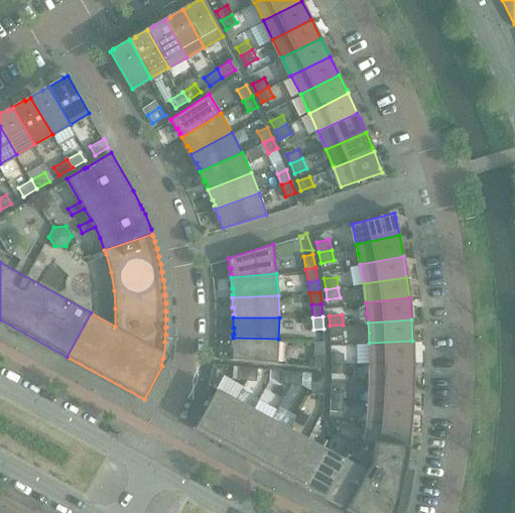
[(344,335),(343,325),(330,326),(331,336),(344,335)]
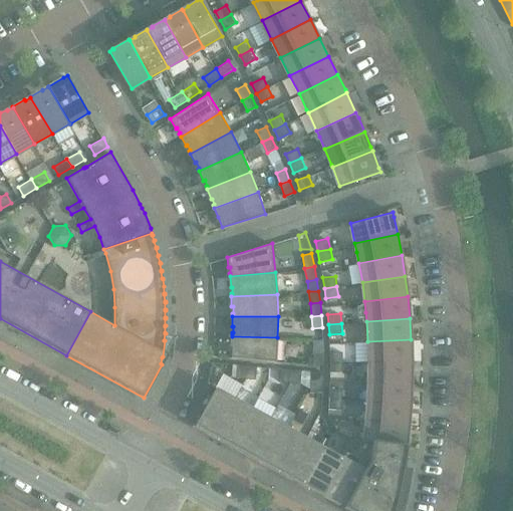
[(276,360),(277,337),(232,336),(231,346),(232,346),(232,352),(230,352),(230,356),(276,360)]
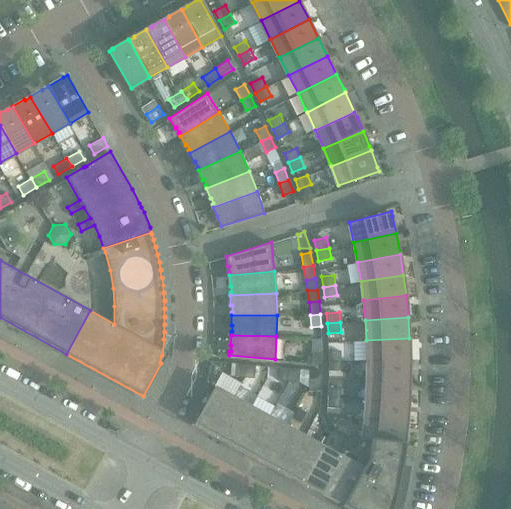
[(322,350),(322,338),(312,338),(312,351),(322,350)]
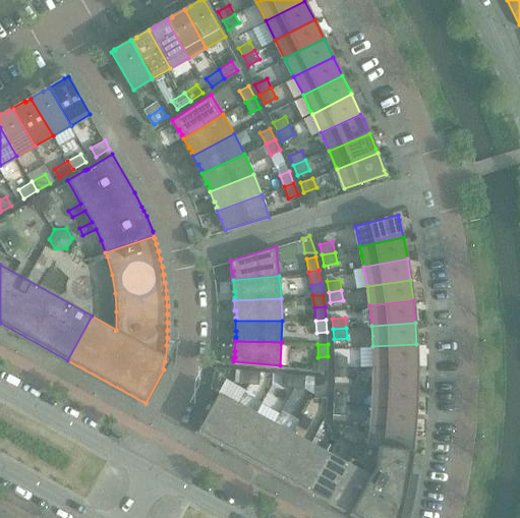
[(417,365),(416,344),(372,346),(373,365),(417,365)]
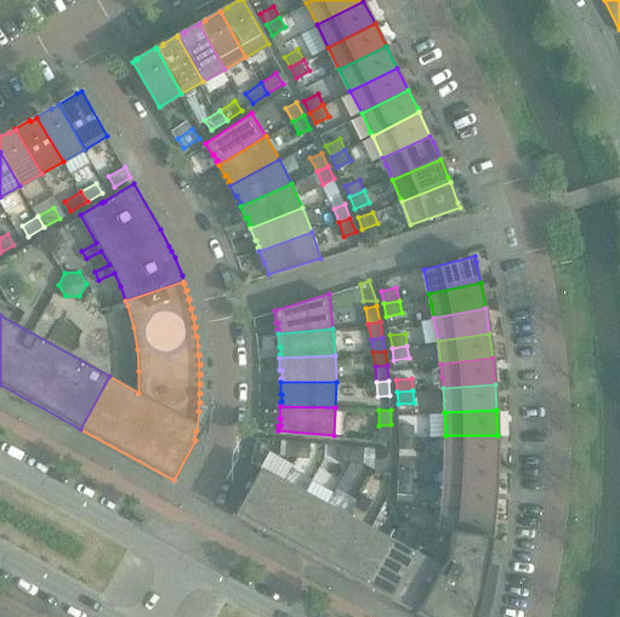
[(414,436),(414,423),(398,423),(398,436),(414,436)]
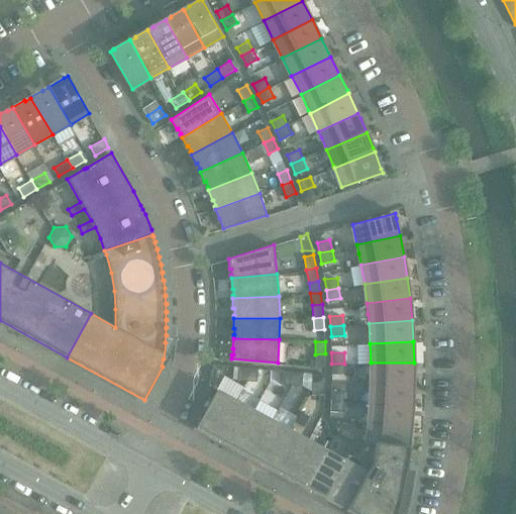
[(325,367),(325,353),(315,354),(315,367),(325,367)]
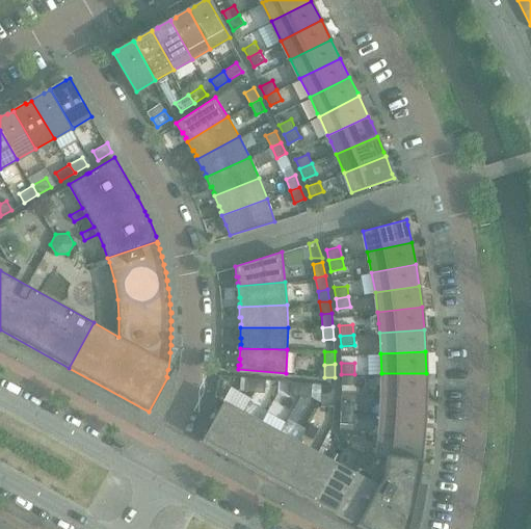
[(426,395),(426,373),(381,373),(381,385),(380,394),(426,395)]
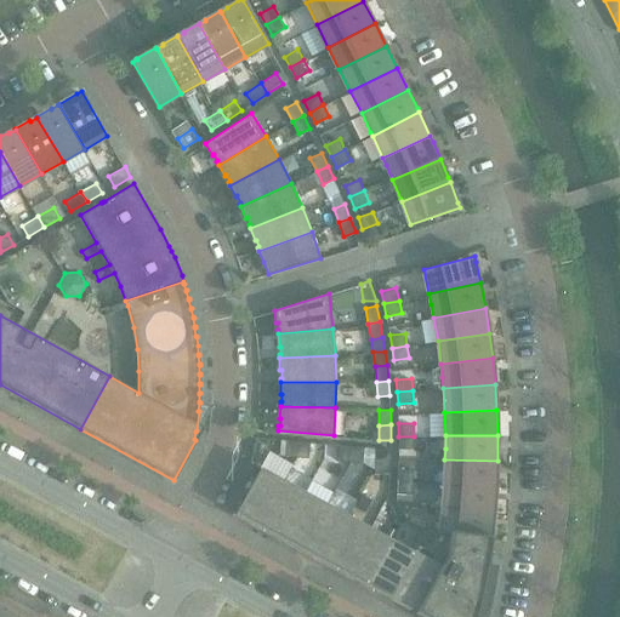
[(414,449),(414,436),(398,436),(398,449),(414,449)]
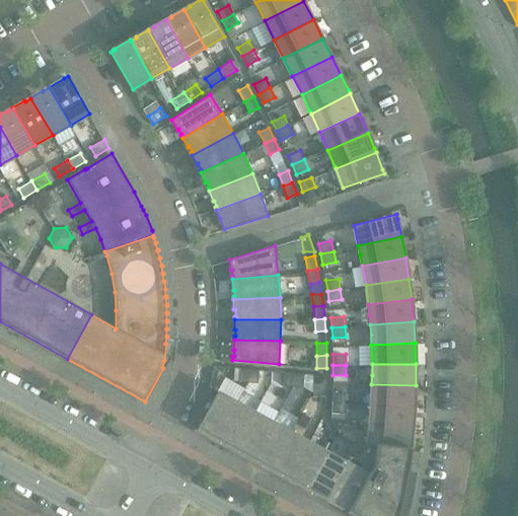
[(248,380),(249,368),(239,367),(237,379),(248,380)]
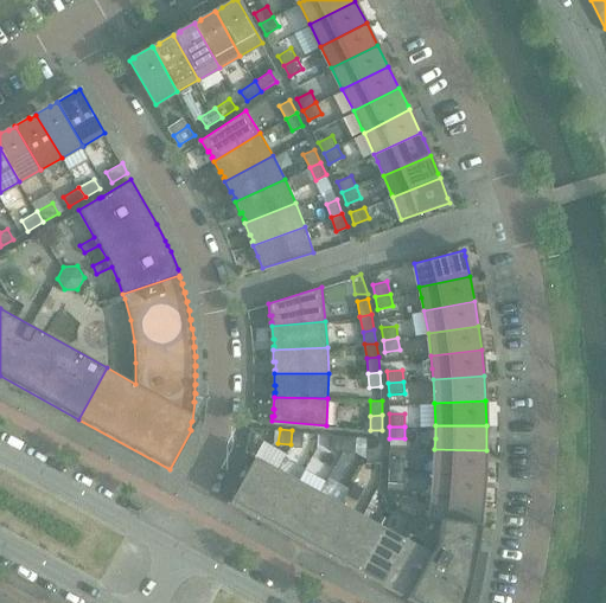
[(303,446),(304,431),(292,430),(291,444),(303,446)]
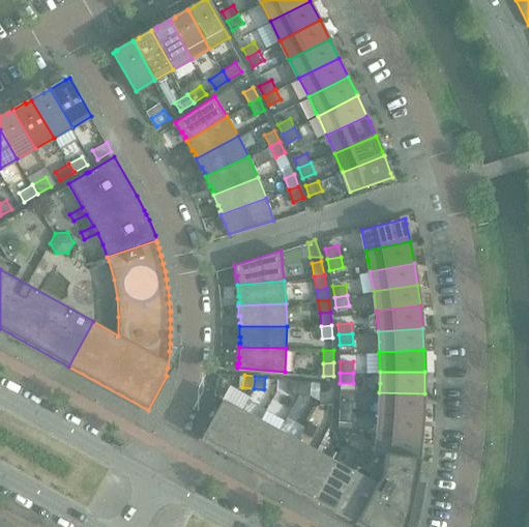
[(299,393),(300,380),(290,379),(289,392),(299,393)]
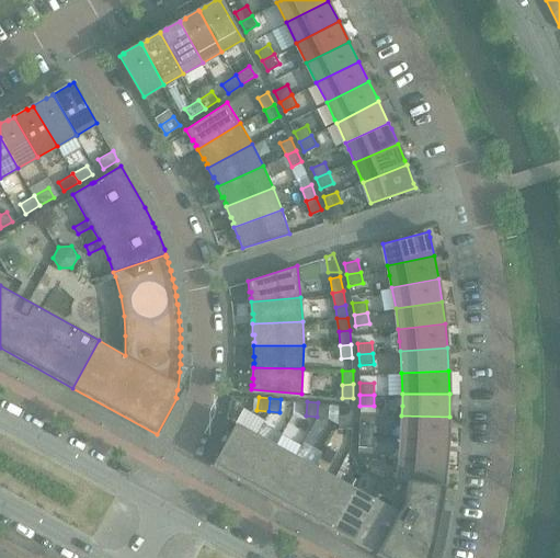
[(328,417),(329,403),(318,402),(317,417),(328,417)]
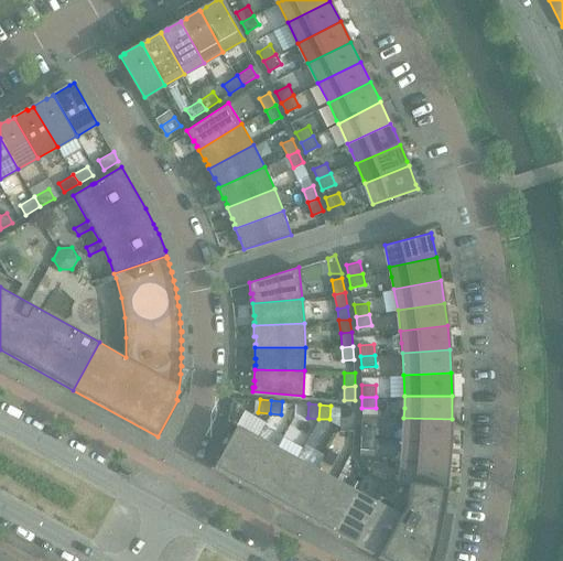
[(355,430),(356,408),(342,407),(340,430),(355,430)]
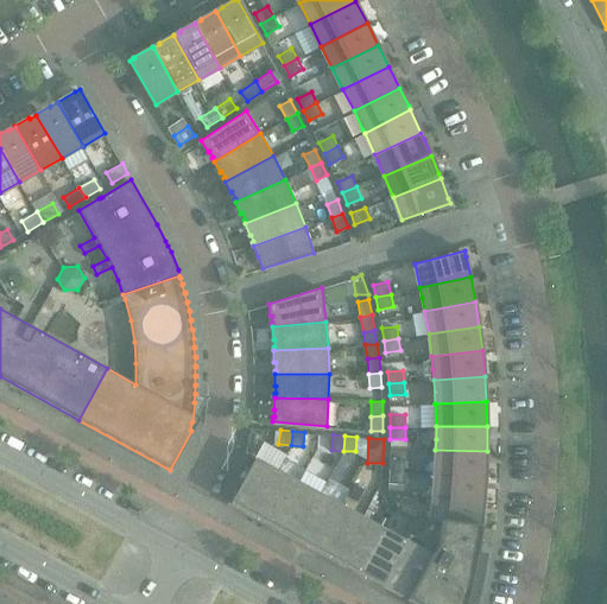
[(486,476),(487,451),(435,450),(435,474),(486,476)]
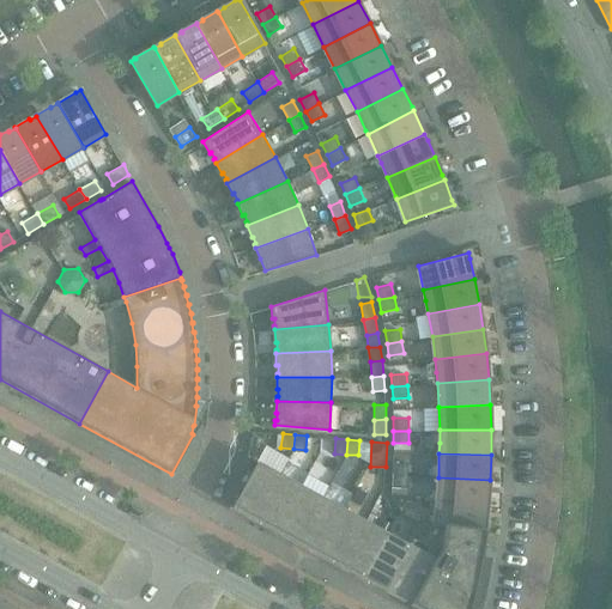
[(255,518),(280,474),(258,461),(240,494),(232,506),(255,518)]
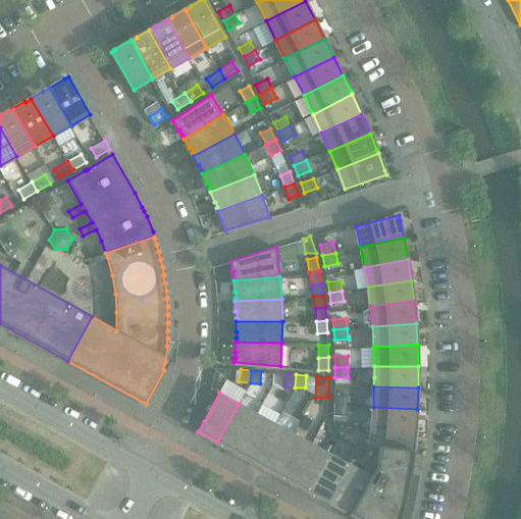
[(347,405),(348,395),(334,394),(333,404),(347,405)]
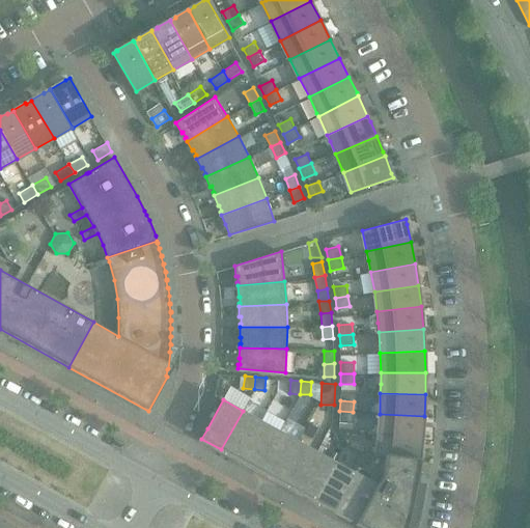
[(240,460),(260,421),(243,411),(221,449),(240,460)]
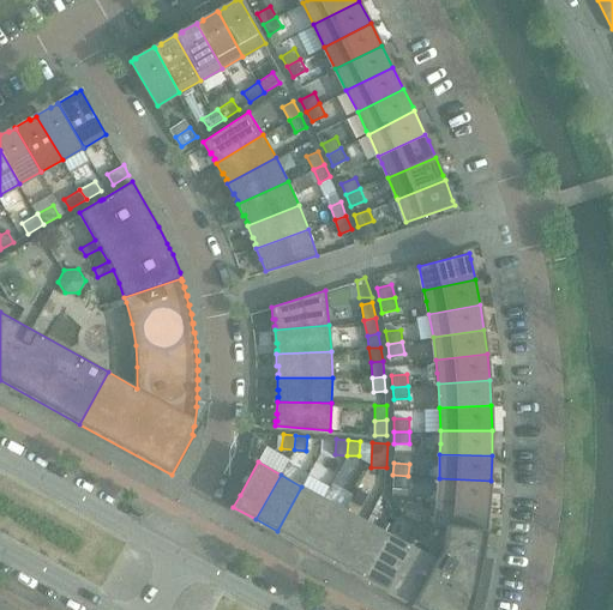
[(408,488),(408,476),(392,475),(392,487),(408,488)]
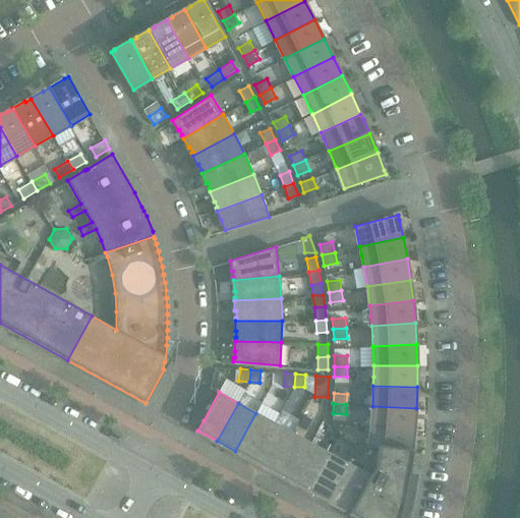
[(414,429),(416,408),(372,406),(372,407),(370,425),(414,429)]
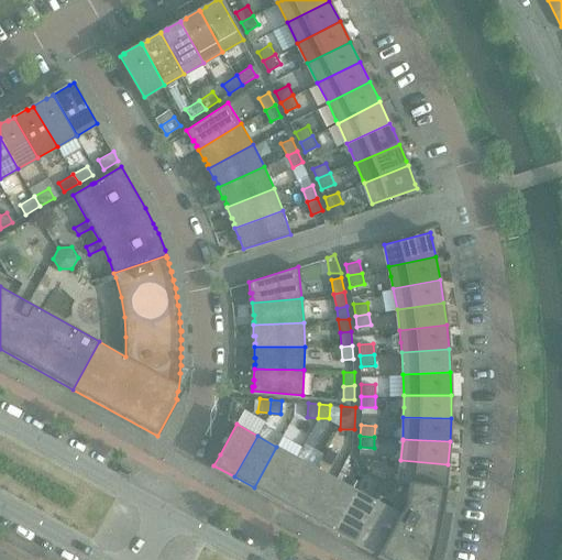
[(273,498),(296,457),(276,447),(254,487),(273,498)]
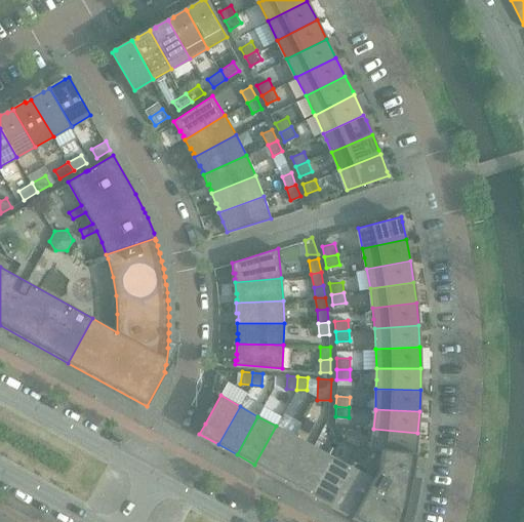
[(310,433),(316,423),(307,417),(300,428),(310,433)]
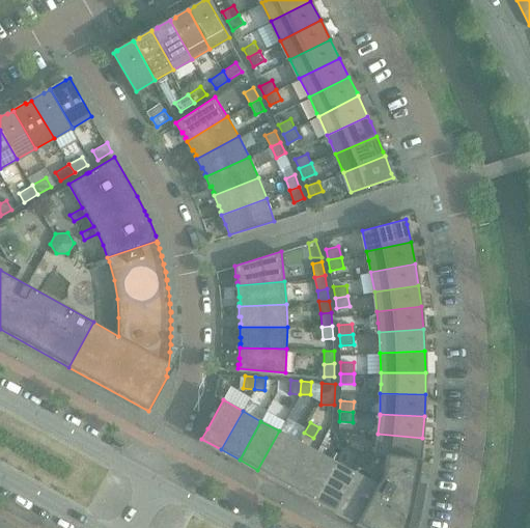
[(276,480),(298,441),(279,431),(257,470),(276,480)]
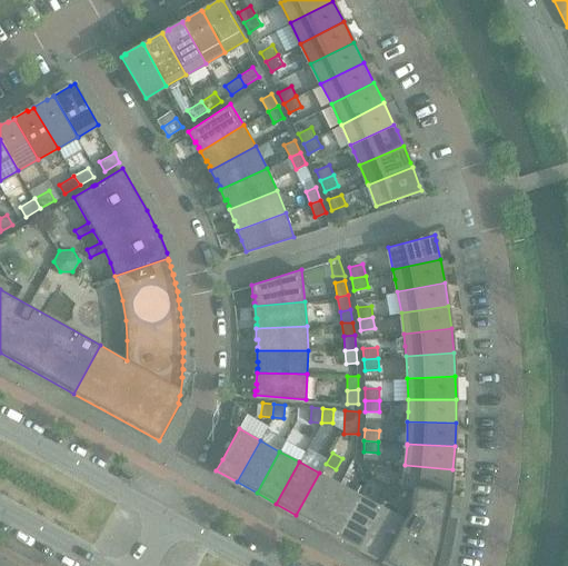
[(450,492),(452,478),(452,469),(405,465),(404,478),(402,486),(450,494),(450,493),(450,492)]
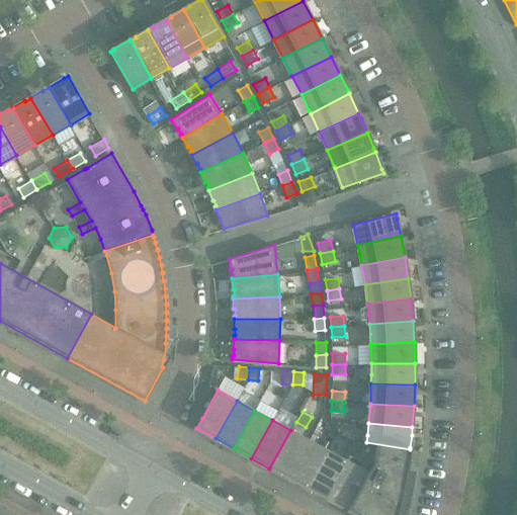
[(287,479),(309,440),(290,430),(269,468),(287,479)]
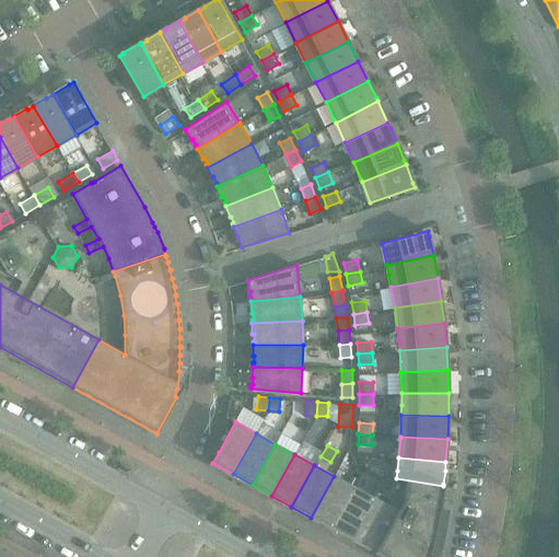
[(330,528),(353,487),(334,476),(311,518),(330,528)]
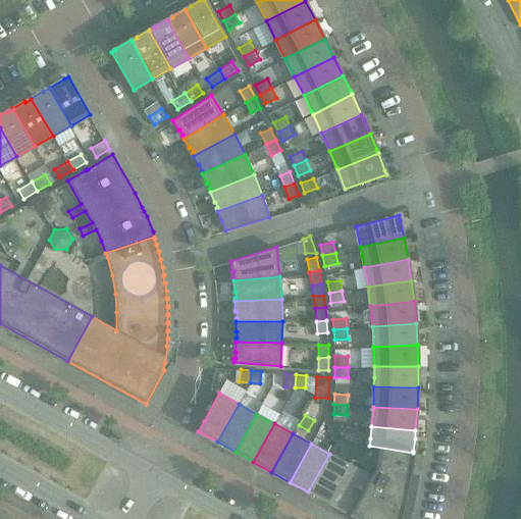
[(408,518),(420,466),(411,465),(413,453),(369,446),(358,445),(348,463),(326,503),(345,512),(347,509),(362,518),(361,518),(408,518)]
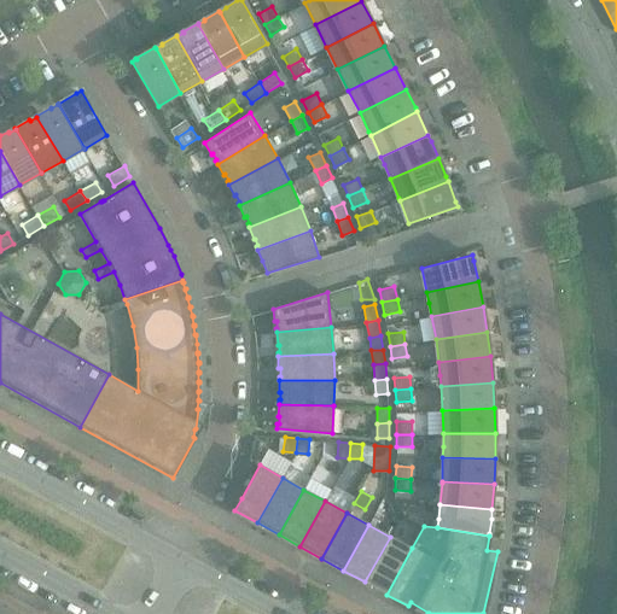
[(386,595),(412,548),(390,537),(365,582),(373,586),(373,588),(386,595)]
